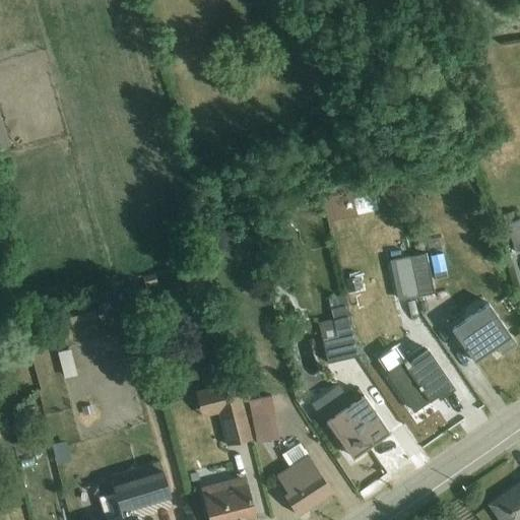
[(0,117),(0,148),(9,146),(0,117)]
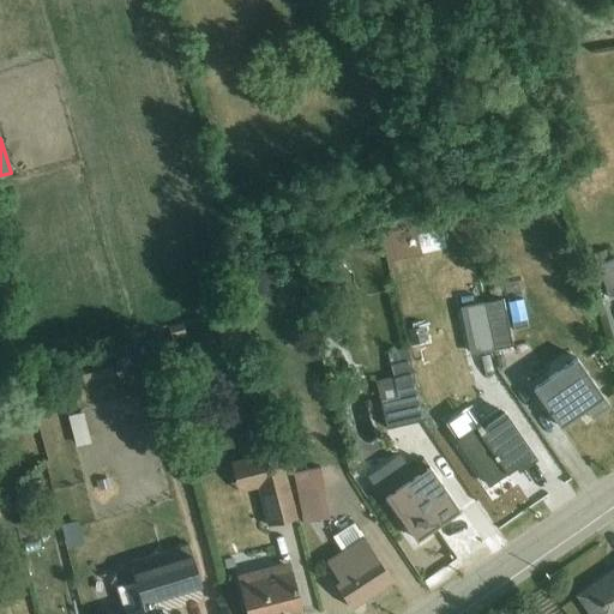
[(613,259),(597,265),(608,298),(613,294),(613,259)]
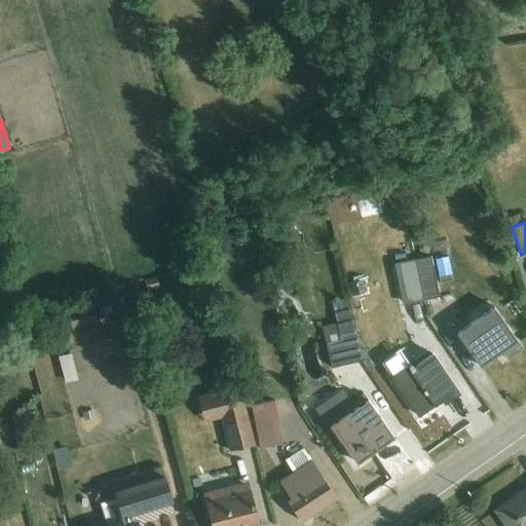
[(430,256),(414,259),(422,300),(439,297),(430,256)]
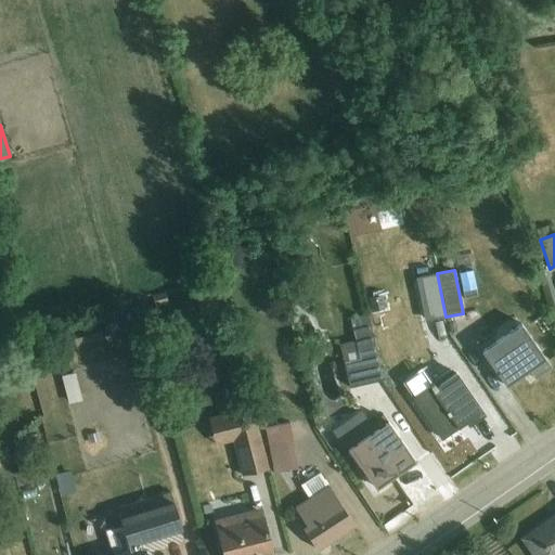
[(355,340),(338,344),(348,387),(382,379),(366,313),(349,318),(355,340)]
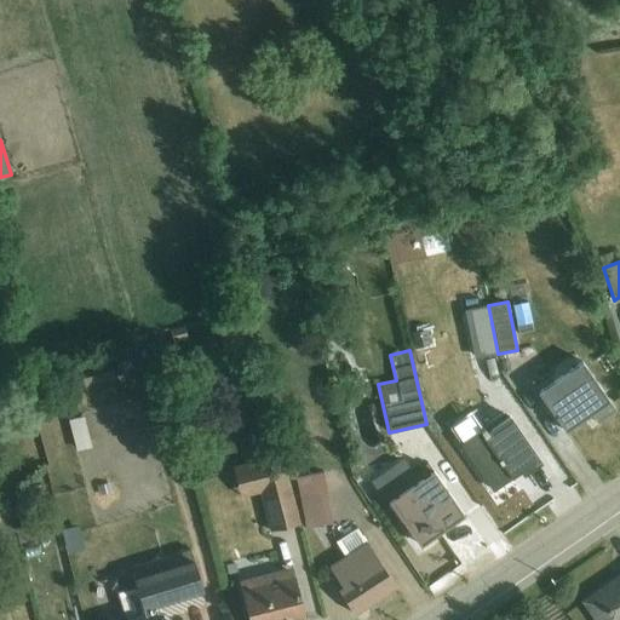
[(108,352),(65,363),(67,371),(79,368),(84,389),(115,380),(108,352)]
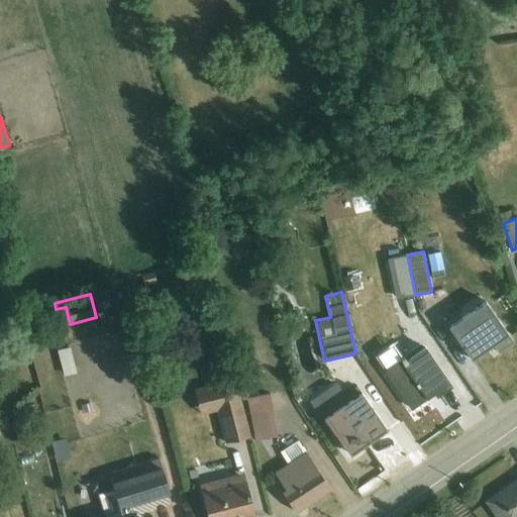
[(485,302),(448,326),(471,358),(487,347),(485,345),(491,341),(498,352),(512,342),(485,302)]
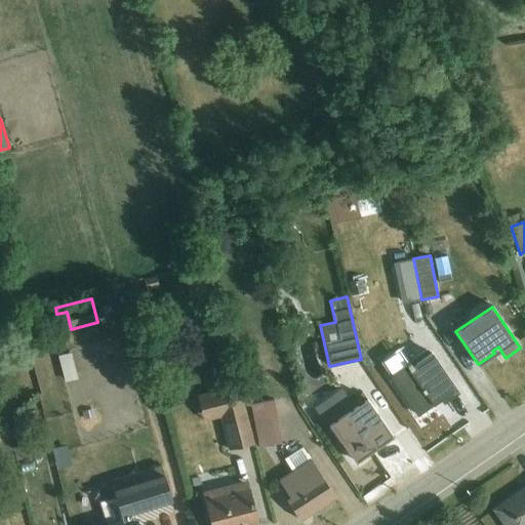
[(63,315),(45,320),(49,333),(67,329),(63,315)]
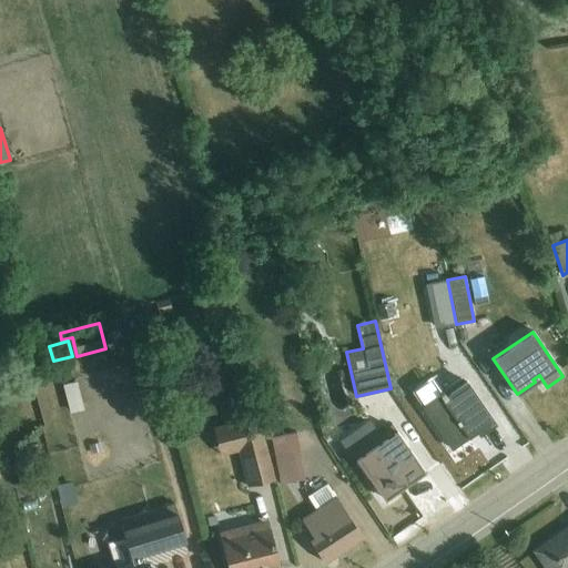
[(75,382),(62,385),(70,414),(83,411),(75,382)]
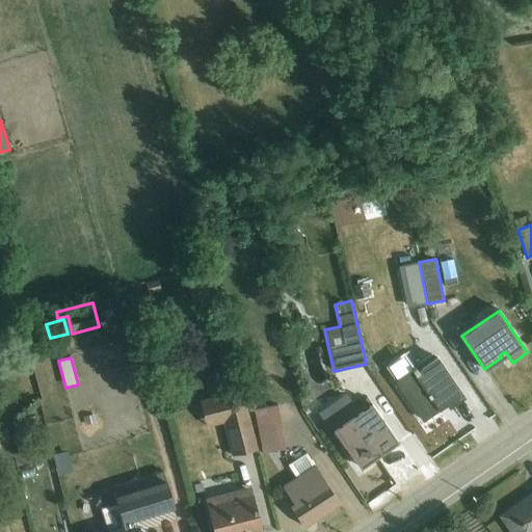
[(408,358),(390,371),(423,420),(446,403),(449,406),(462,397),(435,357),(417,370),(408,358)]
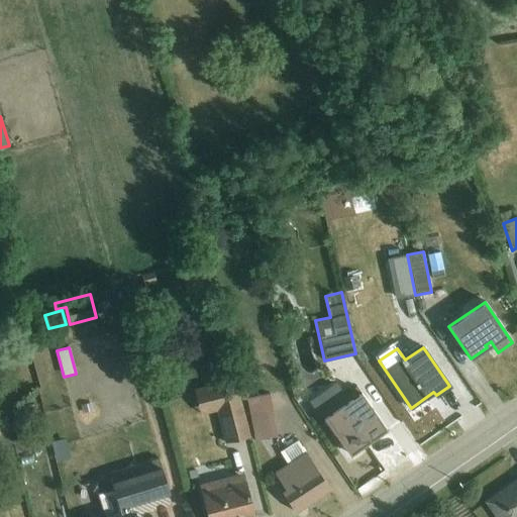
[(235,379),(212,385),(218,411),(216,411),(224,442),(249,435),(235,379)]
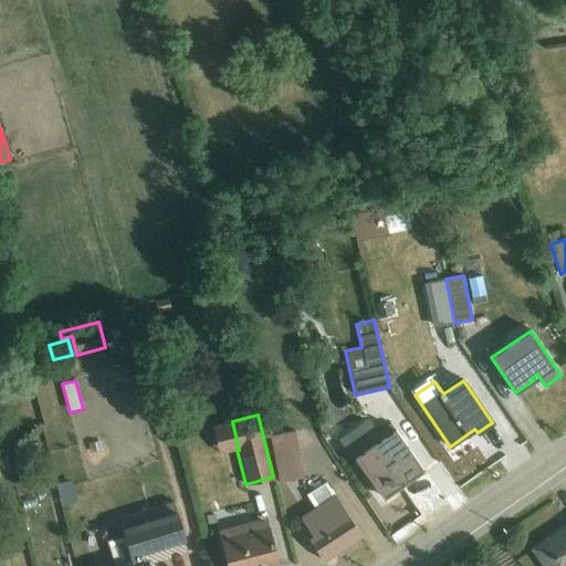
[(384,444),(398,435),(391,423),(378,432),(368,417),(338,439),(365,478),(368,475),(358,462),(373,451),(369,446),(380,439),(384,444)]
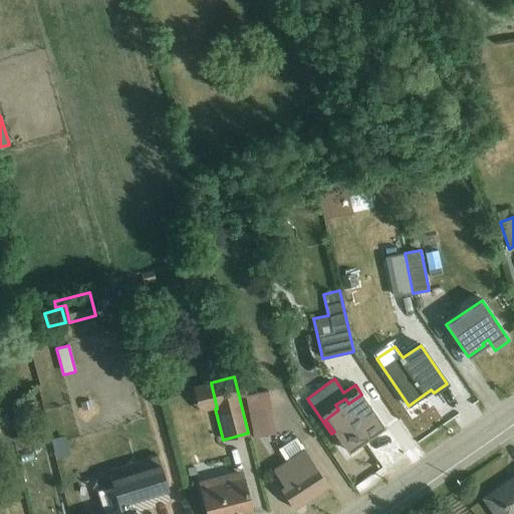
[(267,392),(245,396),(252,437),(275,433),(267,392)]
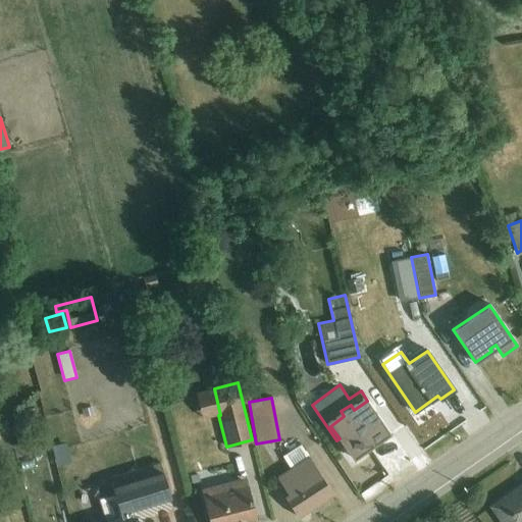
[(330,426),(340,438),(354,459),(370,448),(368,446),(372,442),(374,445),(390,433),(367,401),(354,410),(351,405),(341,411),(344,416),(330,426)]
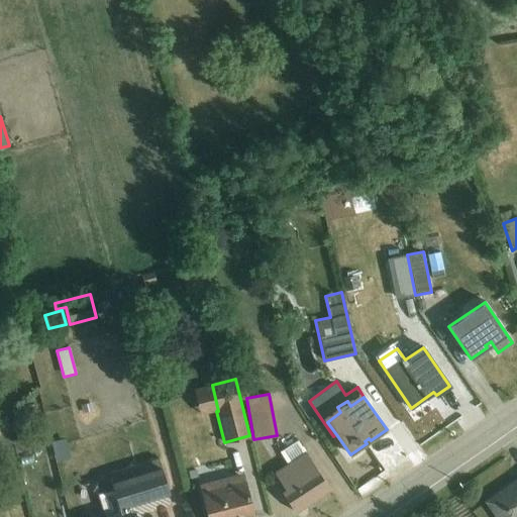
[(33,405),(12,410),(17,429),(38,423),(33,405)]
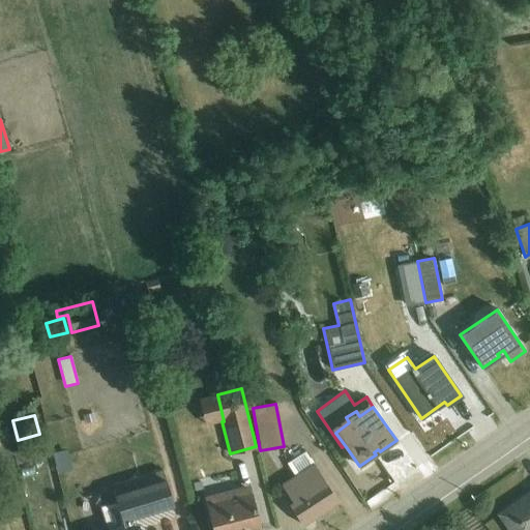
[(58,445),(43,449),(49,471),(63,467),(58,445)]
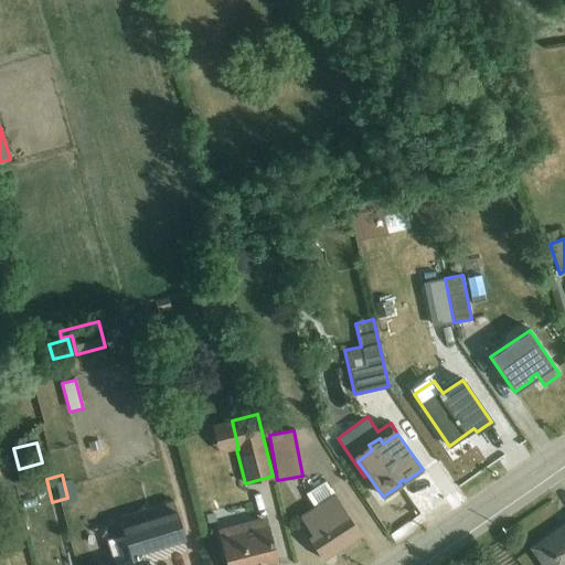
[(313,505),(298,515),(310,534),(307,536),(322,560),(361,535),(326,481),(307,494),(313,505)]
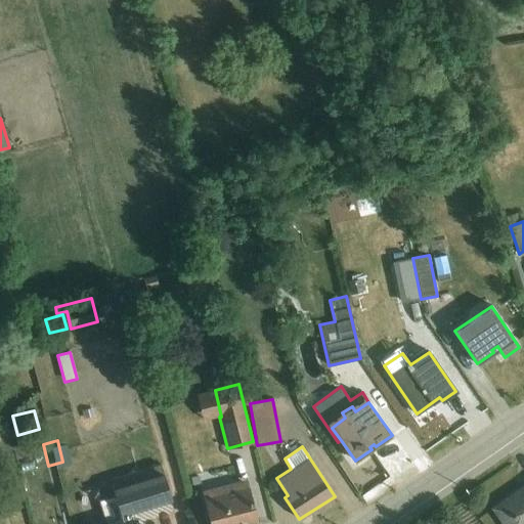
[(122,521),(112,523),(137,523),(135,517),(131,518),(129,513),(171,499),(160,464),(108,480),(122,521)]
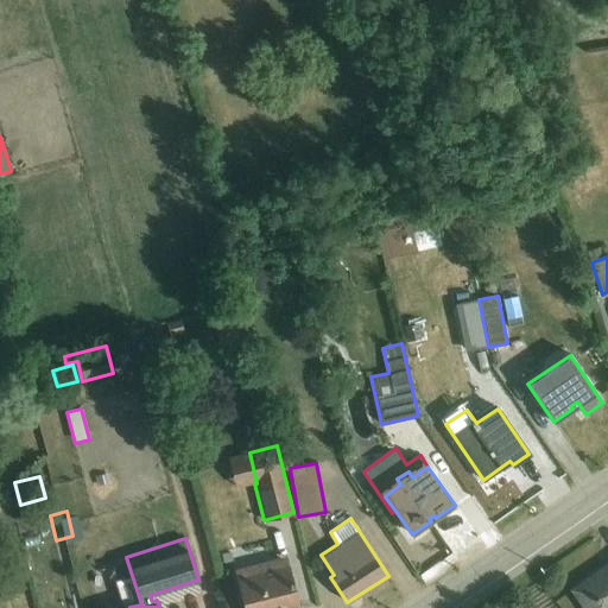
[(299,607),(286,556),(234,569),(244,607),(299,607)]
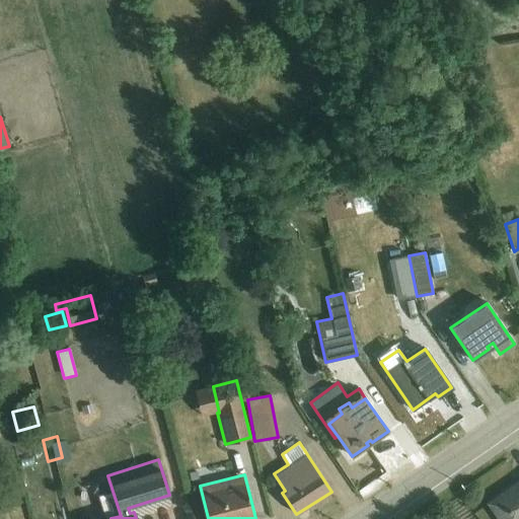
[(518,518),(518,480),(488,503),(498,518),(518,518)]
